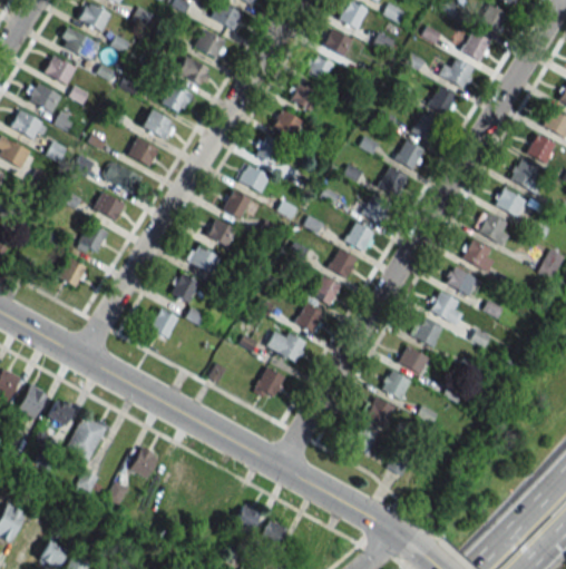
[(369,9),(351,0),(349,0),(339,19),(358,29),(369,9)]
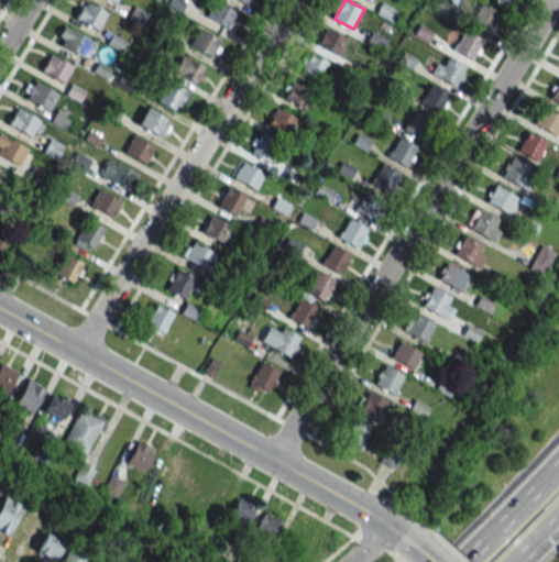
[(78,20),(101,31),(110,13),(87,1),(78,20)]
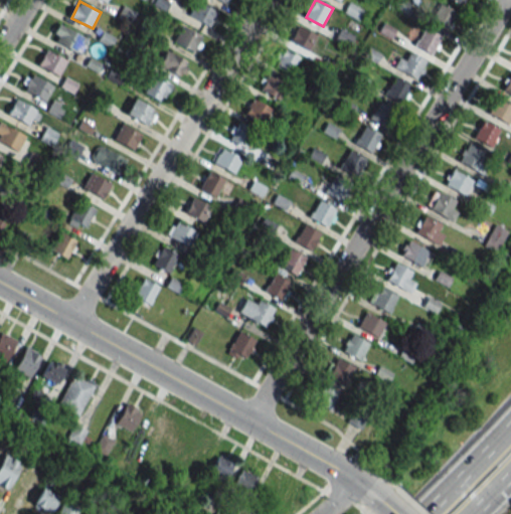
[(219,13),(199,1),(191,16),(212,27),(219,13)]
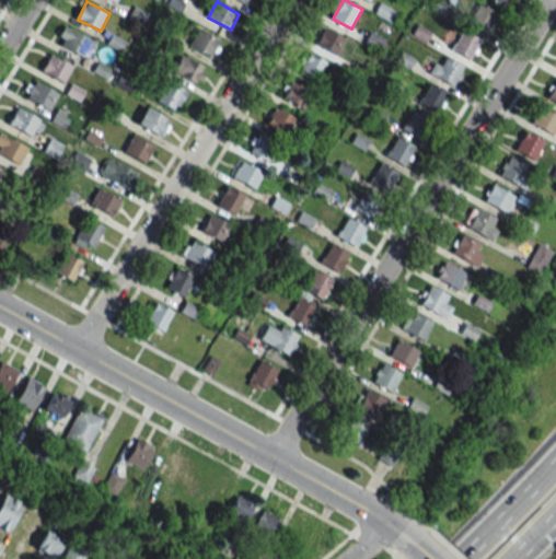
[(500,15),(483,4),(472,23),(490,34),(500,15)]
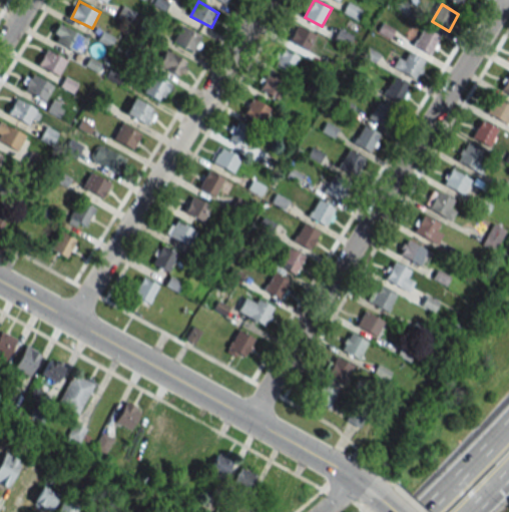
[(289,39),(309,51),(319,35),(299,23),(289,39)]
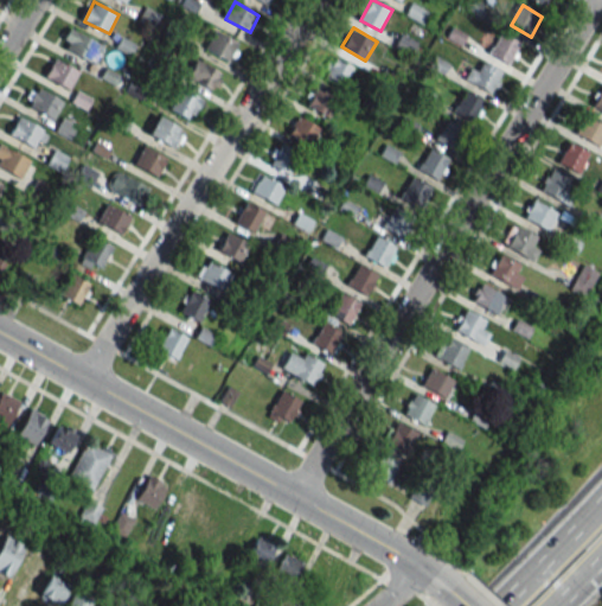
[(97,65),(107,46),(72,29),(63,48),(97,65)]
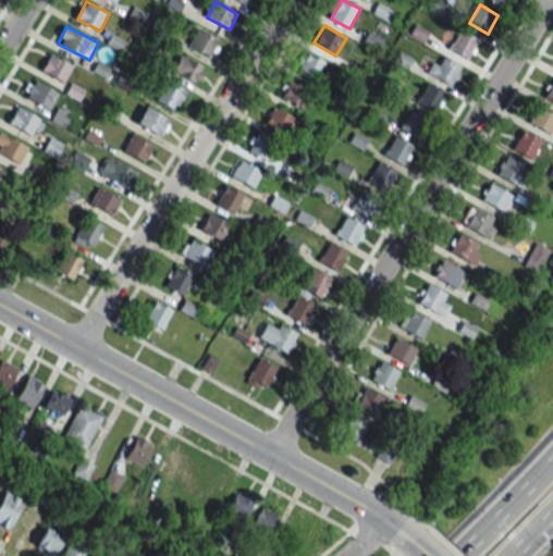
[(191,45),(212,57),(222,40),(200,28),(191,45)]
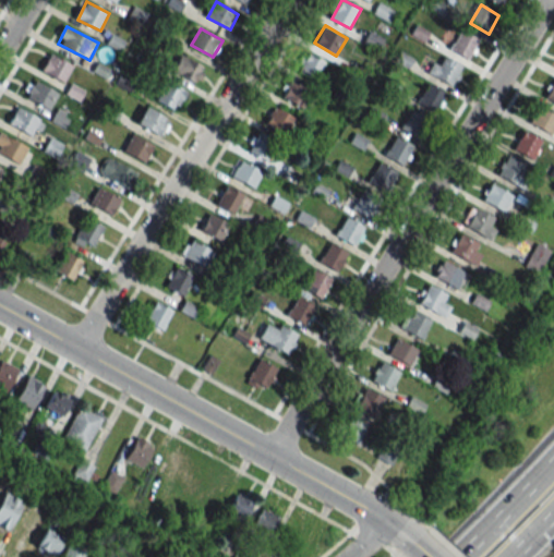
[(366,43),(381,51),(387,39),(373,31),(366,43)]
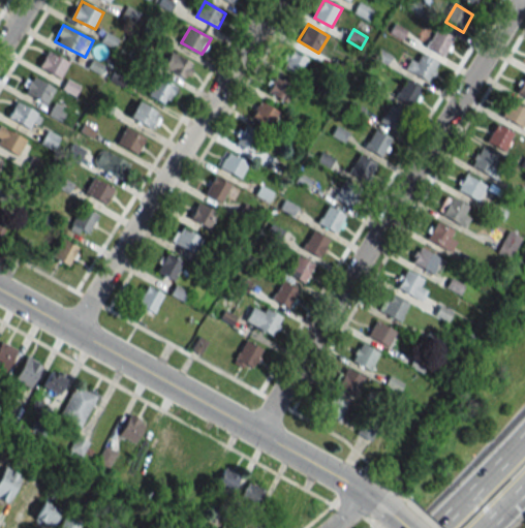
[(445,57),(456,38),(439,29),(429,47),(445,57)]
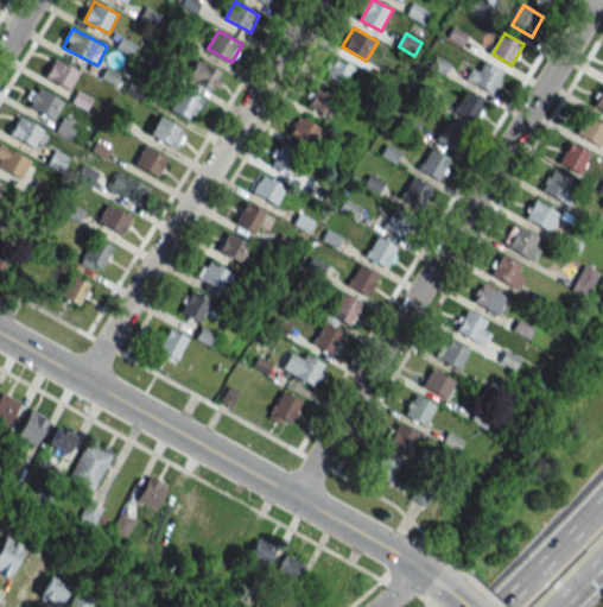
[(344,88),(356,69),(335,56),(324,75),(344,88)]
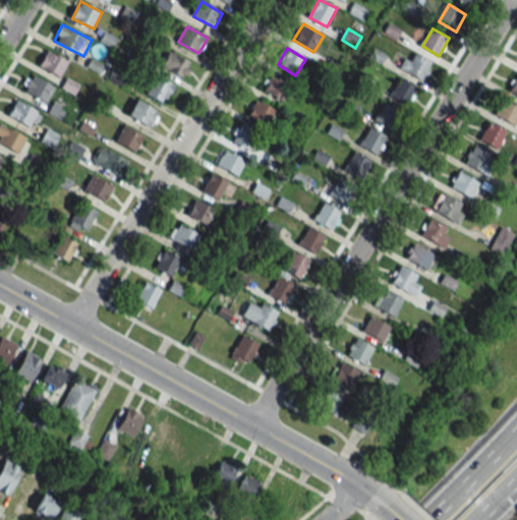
[(41,66),(61,78),(70,63),(49,51),(41,66)]
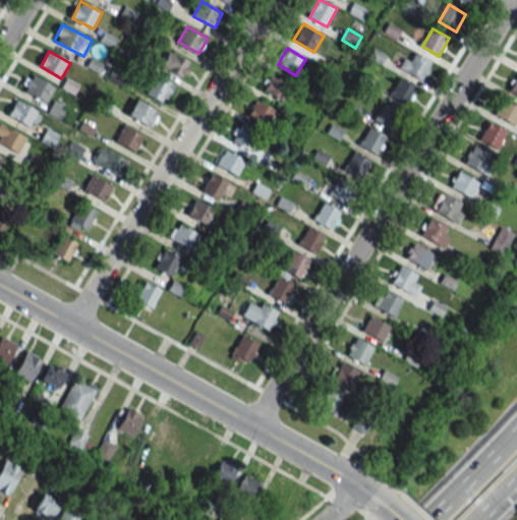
[(402,68),(424,80),(435,63),(412,51),(402,68)]
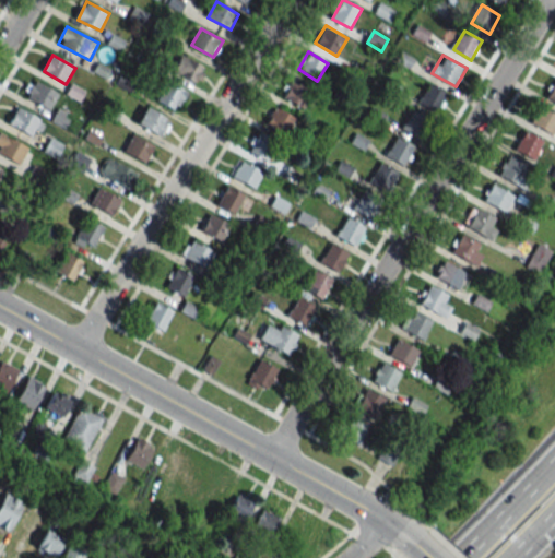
[(174,72),(198,85),(207,68),(184,56),(174,72)]
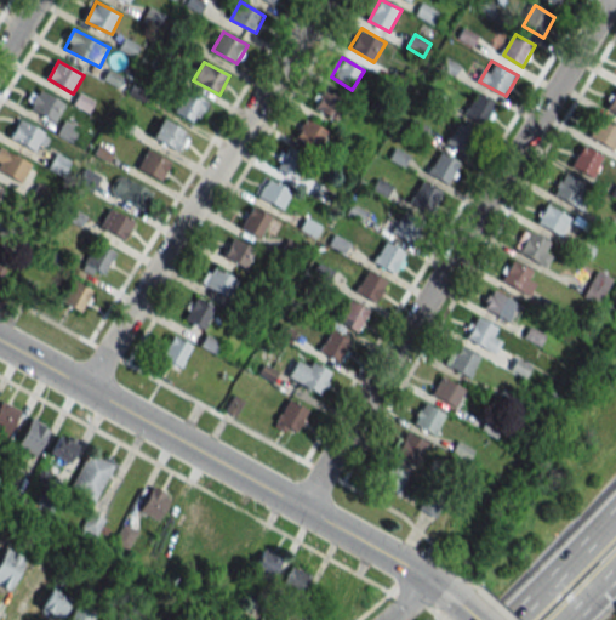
[(57,123),(68,104),(38,87),(28,107),(57,123)]
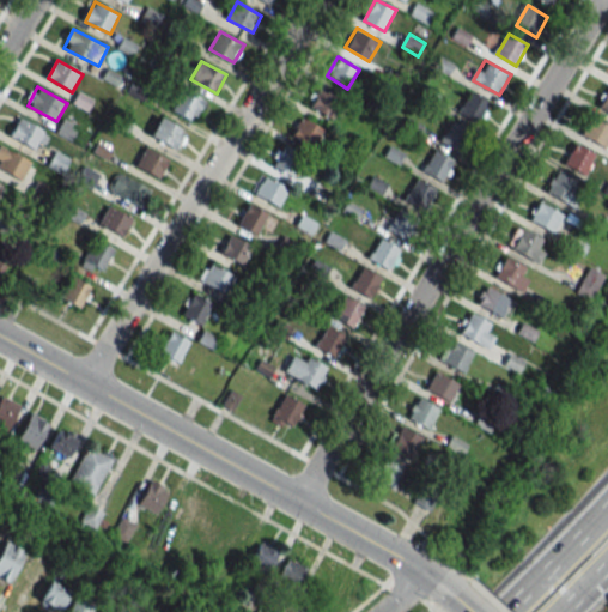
[(311,105),(334,120),(345,103),(321,89),(311,105)]
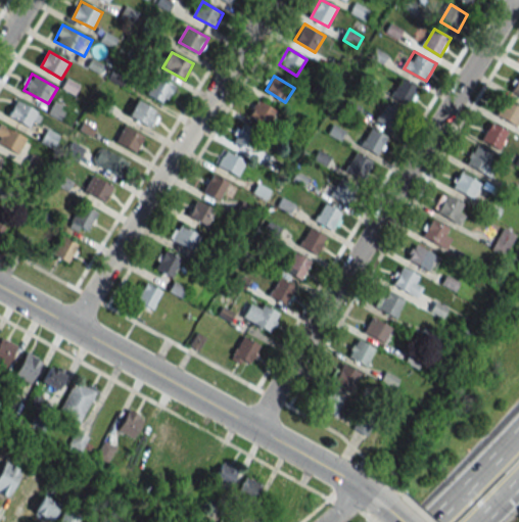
[(148,94),(167,104),(177,87),(158,77),(148,94)]
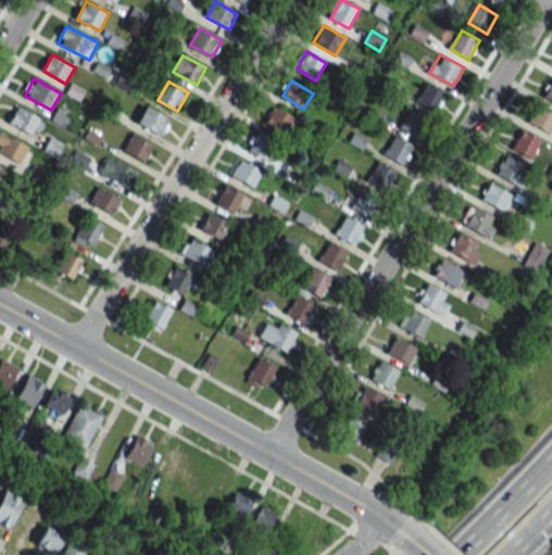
[(447,92),(426,84),(418,104),(439,113),(447,92)]
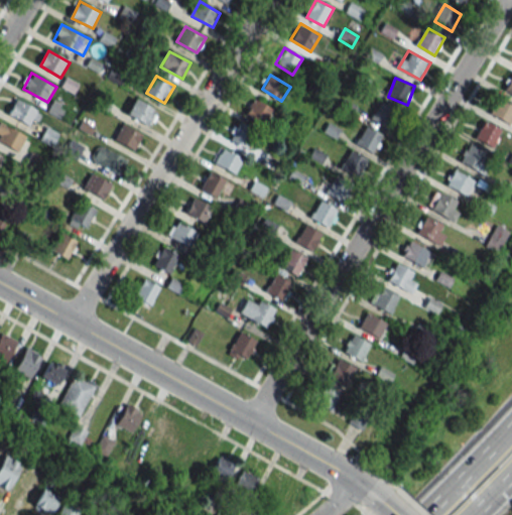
[(44,113),(18,98),(10,114),(35,129),(44,113)]
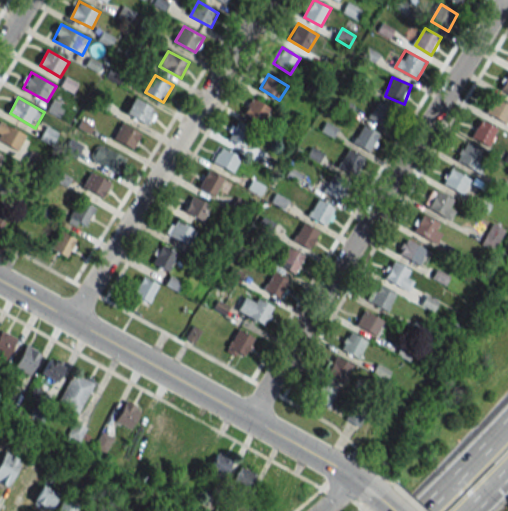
[(127,114),(151,126),(159,110),(135,98),(127,114)]
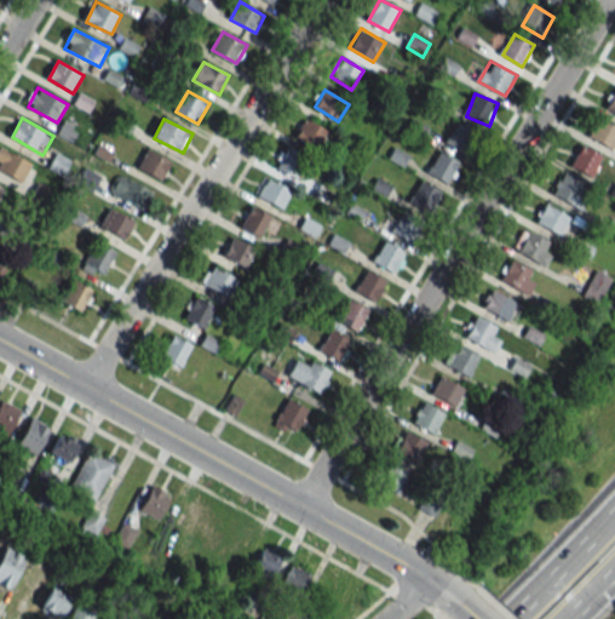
[(295,137),(315,150),(327,131),(308,119),(295,137)]
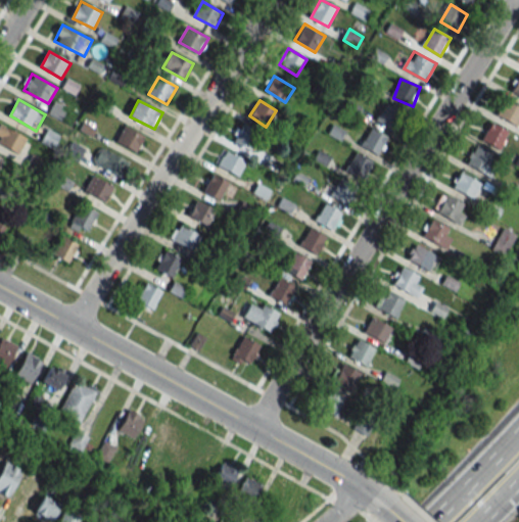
[(518,105),(505,100),(498,116),(518,126),(518,105)]
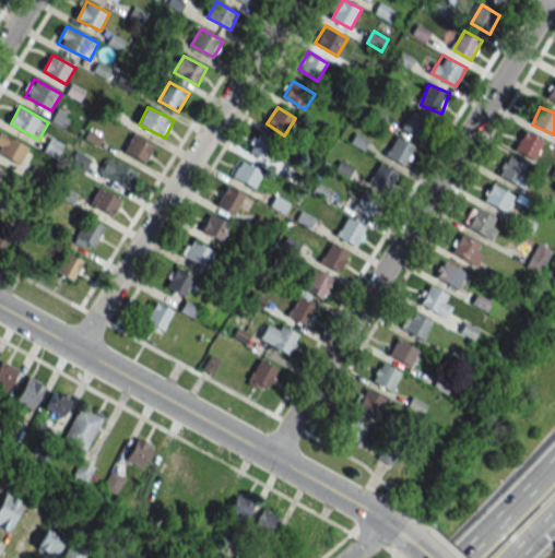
[(434,120),(414,110),(404,130),(424,141),(434,120)]
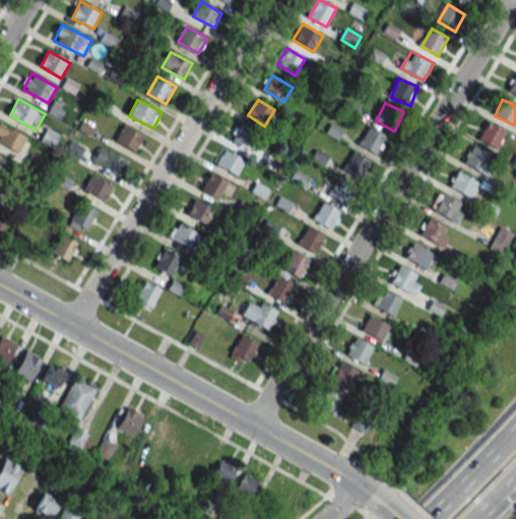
[(479,140),(498,148),(507,130),(489,121),(479,140)]
